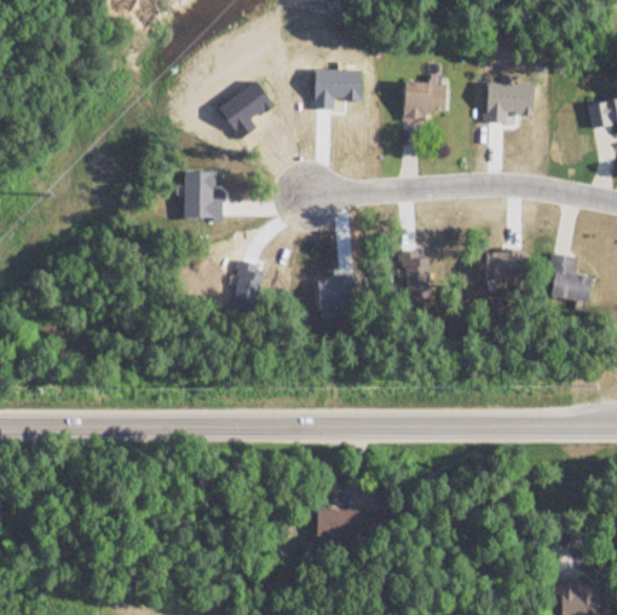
[(445,110),(445,90),(432,88),(432,79),(405,79),(404,119),(427,120),(427,110),(445,110)]
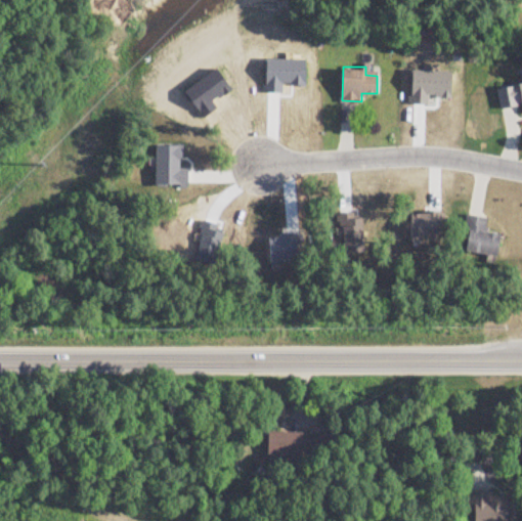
[(521,82),(495,86),(498,109),(521,105),(521,82)]
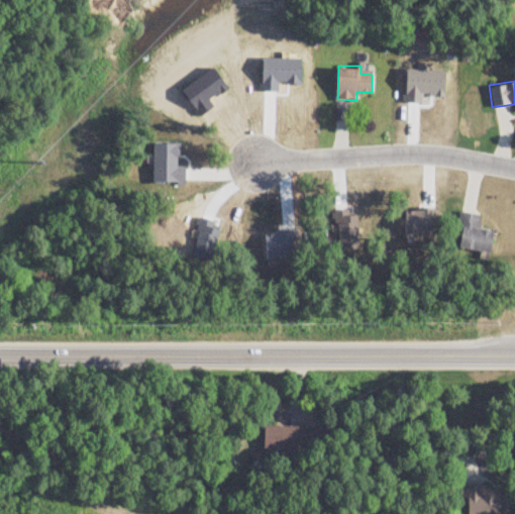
[(491,249),(491,227),(458,227),(458,249),(491,249)]
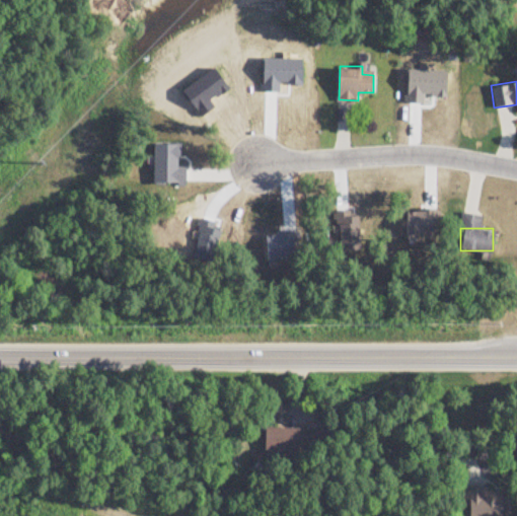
[(266,428),(266,449),(326,448),(326,428),(266,428)]
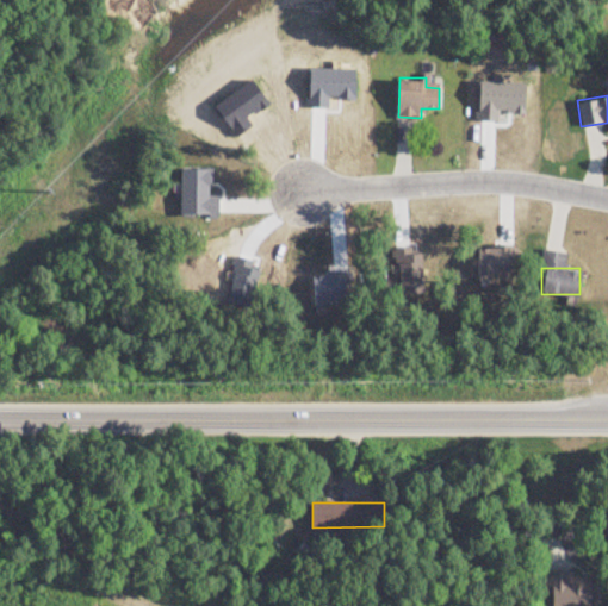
[(551,585),(550,605),(590,605),(591,585),(551,585)]
